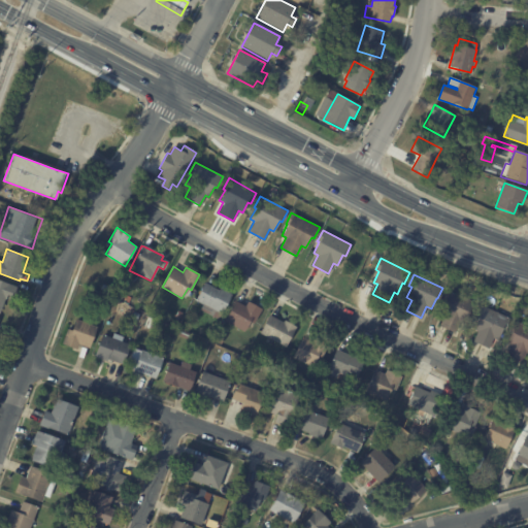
[(14,290),(12,296),(6,294),(0,314),(0,279),(17,286),(14,290)]
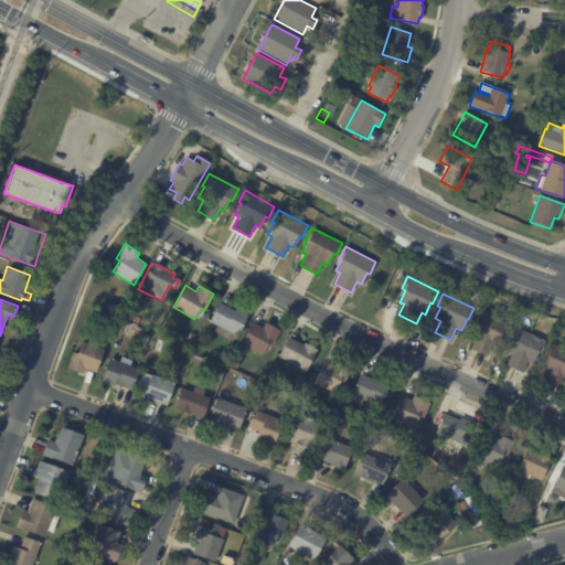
[(110,312),(99,307),(103,301),(113,307),(110,312)]
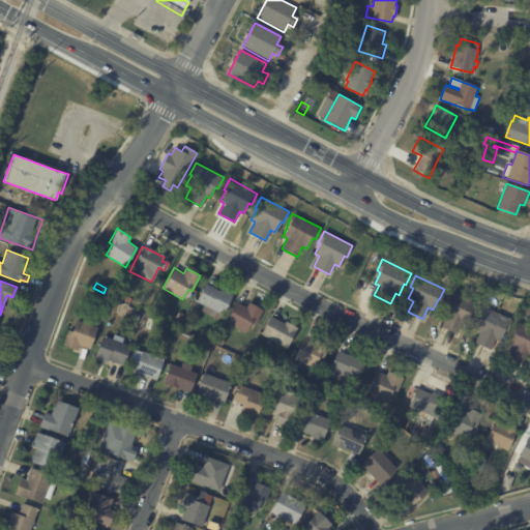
[(207,284),(219,290),(221,288),(233,294),(223,315),(215,312),(213,317),(201,311),(204,305),(196,301),(205,283),(207,284)]
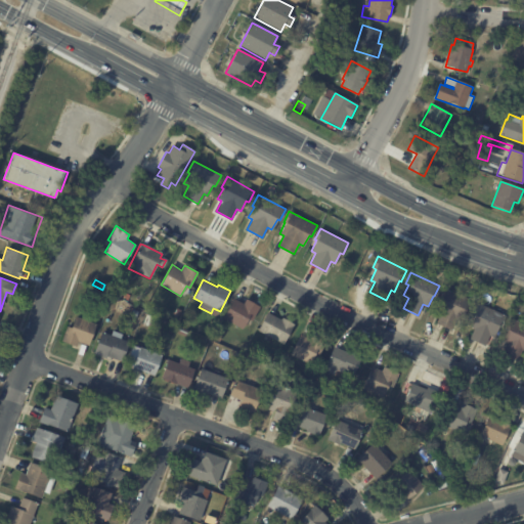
[(107,282),(114,286),(111,293),(103,290),(107,282)]
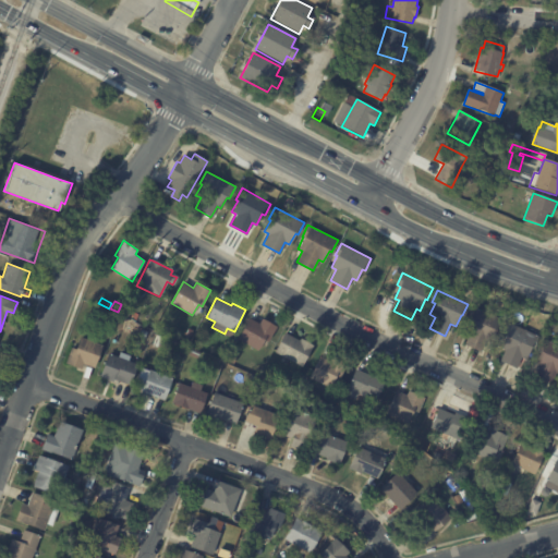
[(489,341),(486,340),(481,351),(464,343),(470,334),(464,330),(470,317),(468,316),(472,305),(504,320),(498,331),(496,330),(490,342),(489,341)]
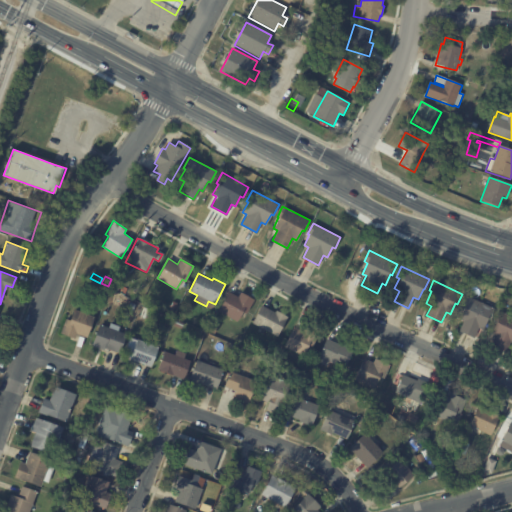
[(84,281),(90,283),(86,293),(80,290),(84,281)]
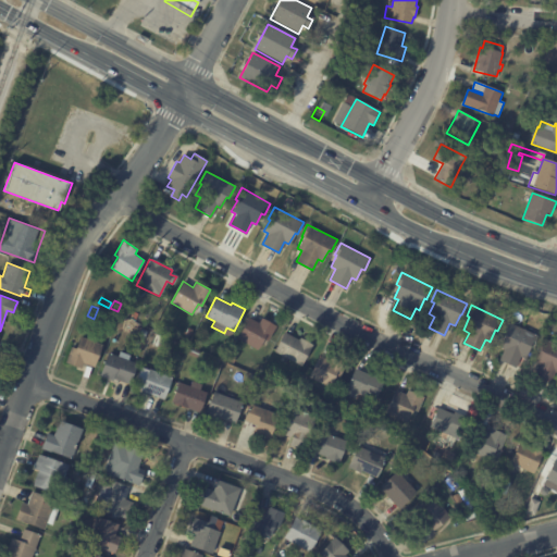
[(256,320),(259,322),(262,317),(276,325),(268,341),(263,338),(258,349),(236,337),(249,317),(256,320)]
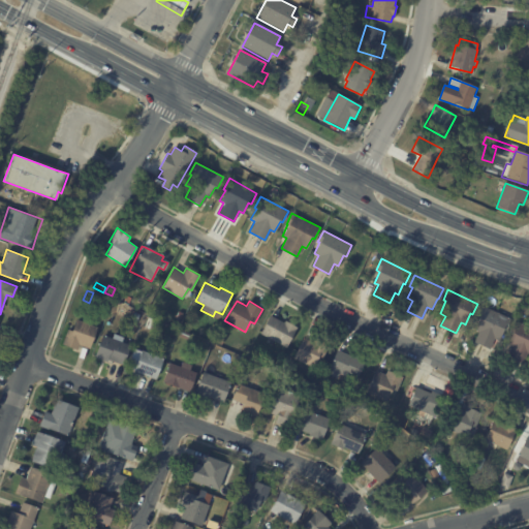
[(498,339),(495,338),(490,348),(474,342),(478,331),(474,329),(479,318),(477,317),(483,306),(510,318),(506,330),(504,329),(499,340),(498,339)]
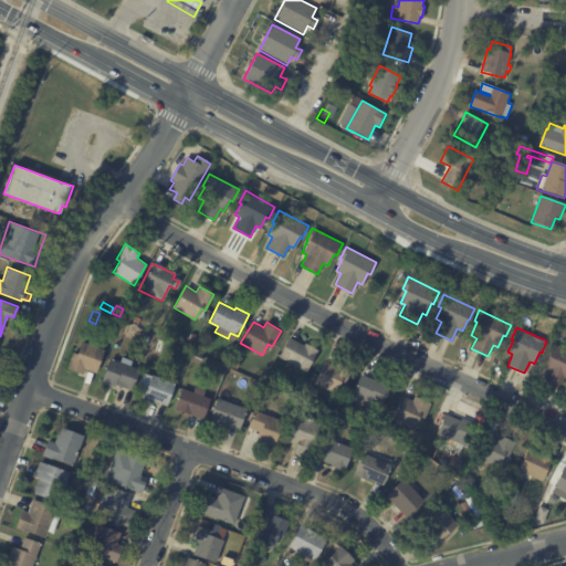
[(144,334),(149,337),(147,343),(140,339),(144,334)]
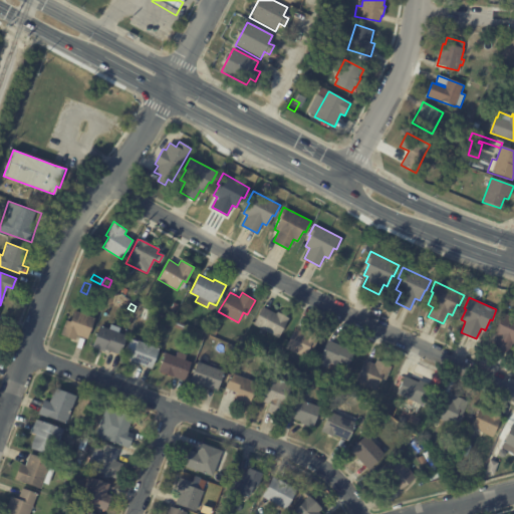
[(211,304),(216,307),(214,311),(212,310),(210,313),(207,311),(211,304)]
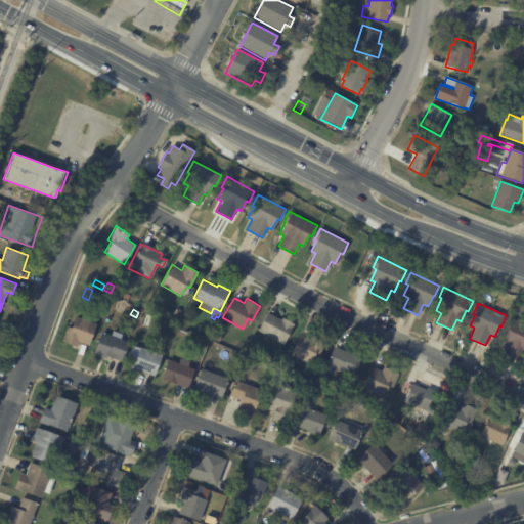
[(269,313),(281,319),(282,317),(294,323),(284,344),(258,330),(267,312),(269,313)]
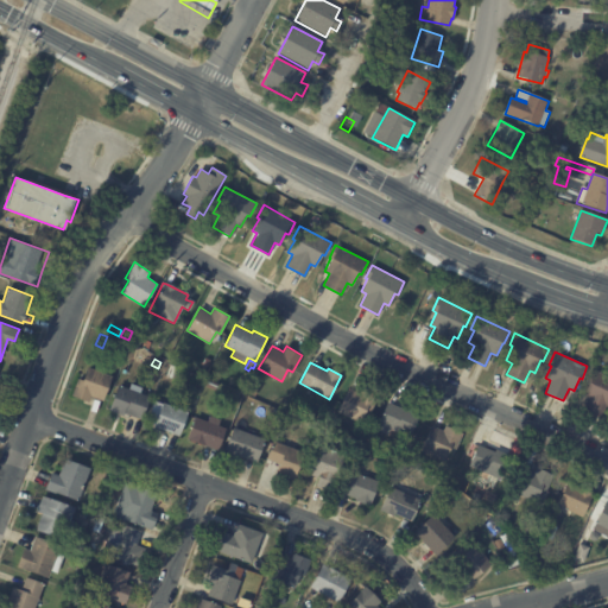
[(101,399),(90,396),(88,401),(71,396),(77,378),(82,380),(87,367),(112,375),(103,400),(101,399)]
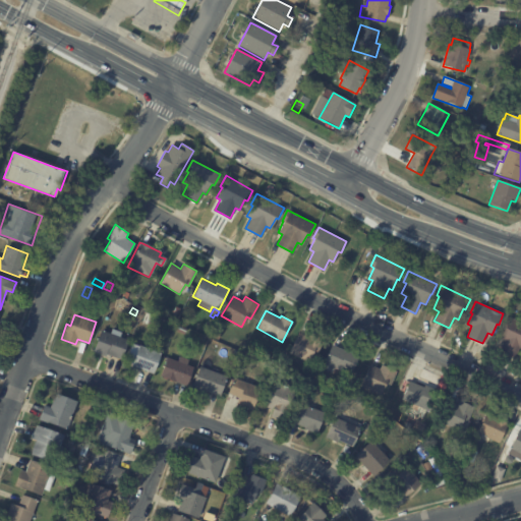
[(510,317),(520,322),(520,348),(519,348),(515,358),(500,351),(504,341),(500,339),(505,328),(503,327),(507,315),(510,317)]
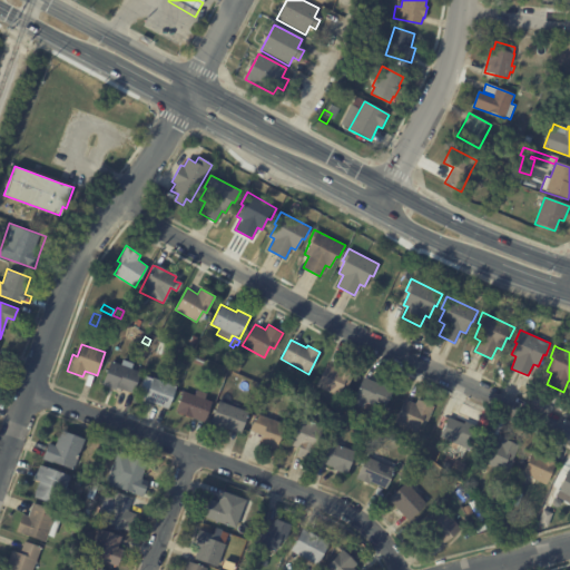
[(130,392),(116,386),(115,390),(101,384),(110,361),(120,364),(123,360),(133,363),(130,367),(140,371),(133,393),(130,392)]
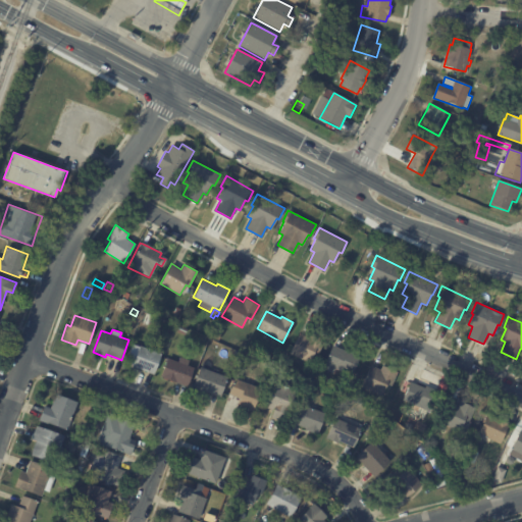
[(319,353),(315,351),(310,362),(290,353),(300,332),(309,337),(312,332),(325,338),(319,353)]
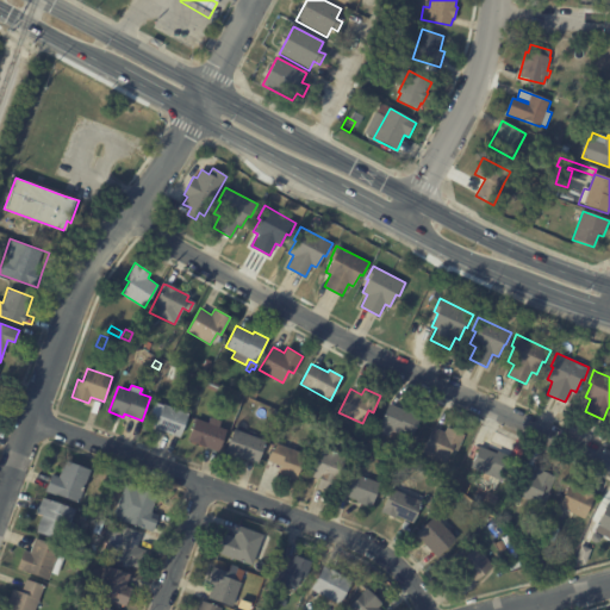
[(392,404),(406,411),(408,408),(422,415),(411,439),(392,430),(390,436),(377,430),(390,403),(392,404)]
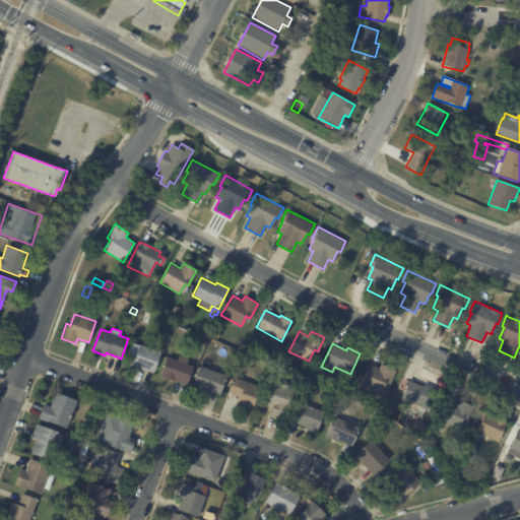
[(152,372),(131,365),(139,344),(160,352),(152,373),(152,372)]
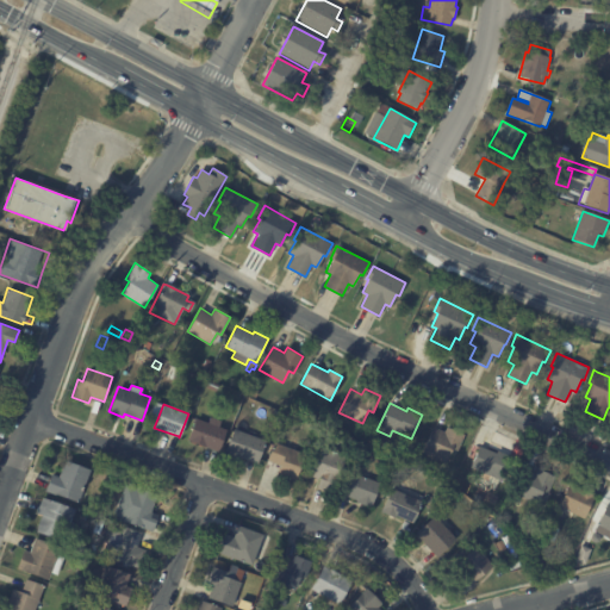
[(217,450),(188,441),(195,418),(210,423),(211,417),(218,419),(216,425),(226,429),(218,450),(217,450)]
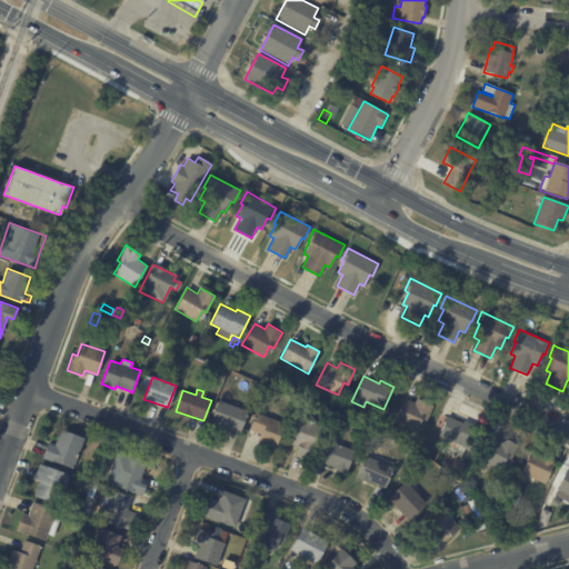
[(427,420),(425,419),(418,431),(395,420),(405,399),(415,403),(417,398),(433,406),(427,420)]
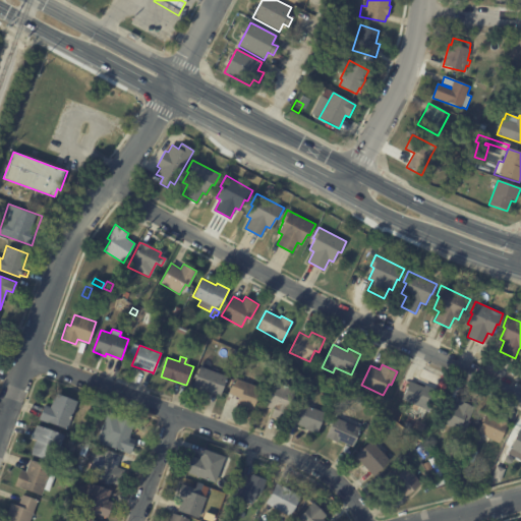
[(212,370),(227,377),(220,396),(206,391),(205,392),(192,388),(199,366),(212,370)]
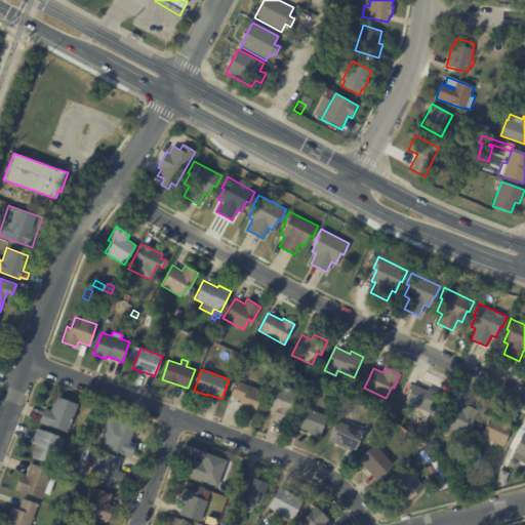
[(247,385),(263,391),(254,413),(239,407),(241,401),(230,397),(236,380),(247,385)]
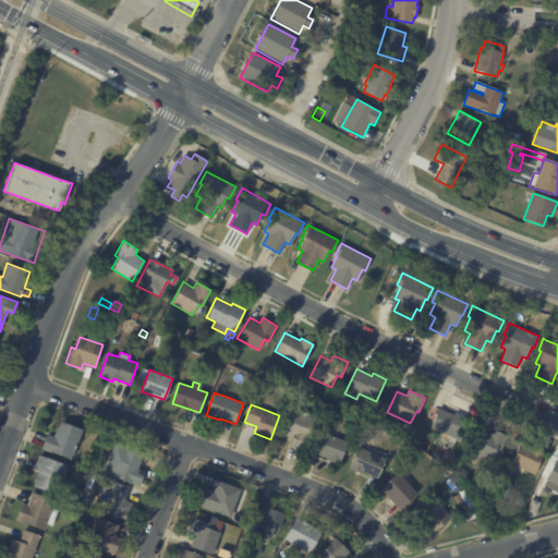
[(302,451),(289,446),(292,438),(279,434),(289,408),(316,417),(303,451),(302,451)]
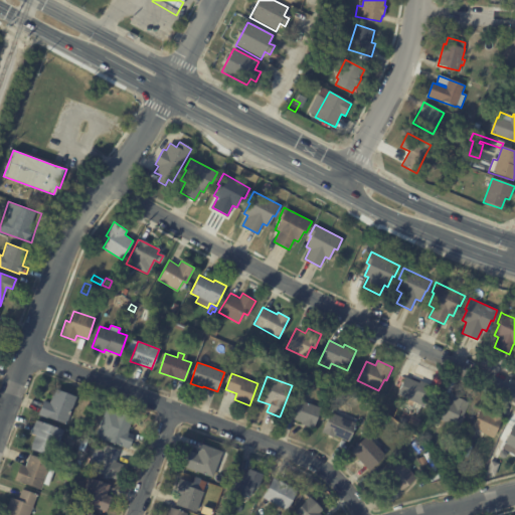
[(411,379),(419,382),(419,380),(433,386),(423,405),(414,401),(412,406),(406,404),(408,399),(397,394),(398,392),(391,389),(394,381),(401,384),(405,376),(411,379)]
